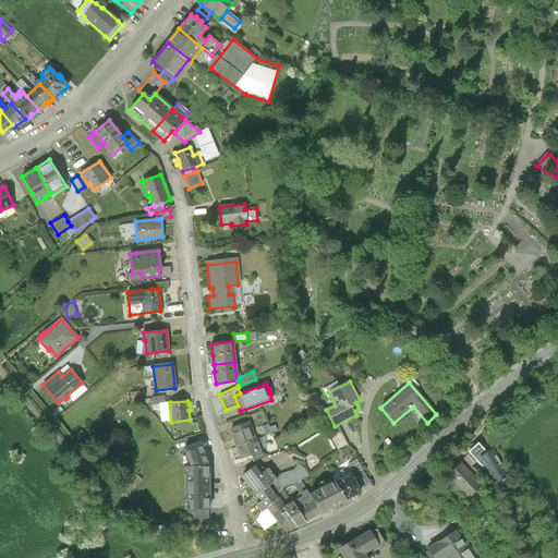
[(320,427),(315,419),(308,422),(313,431),(320,427)]
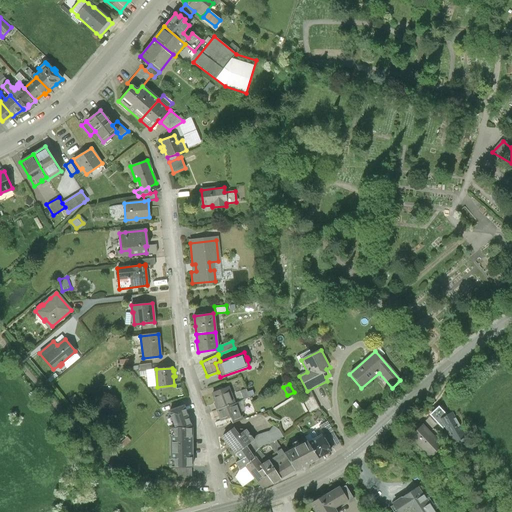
[(228,388),(212,393),(215,401),(214,402),(217,410),(234,403),(228,388)]
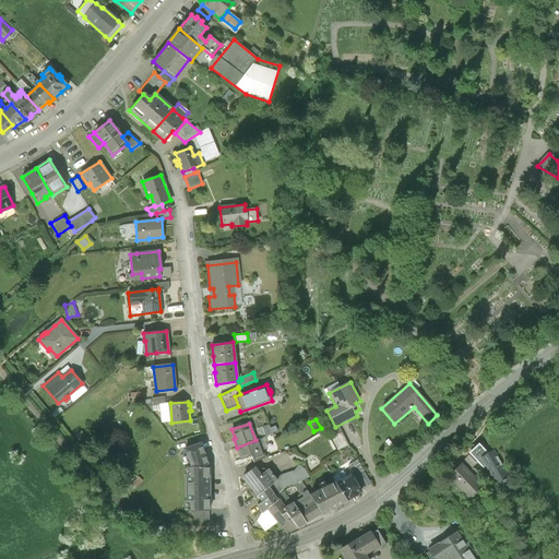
[(170,430),(174,440),(189,436),(187,426),(170,430)]
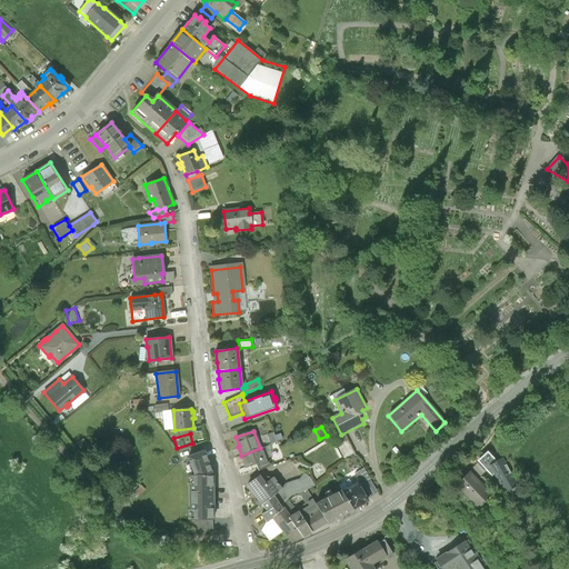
[(353,451),(345,435),(335,440),(343,457),(353,451)]
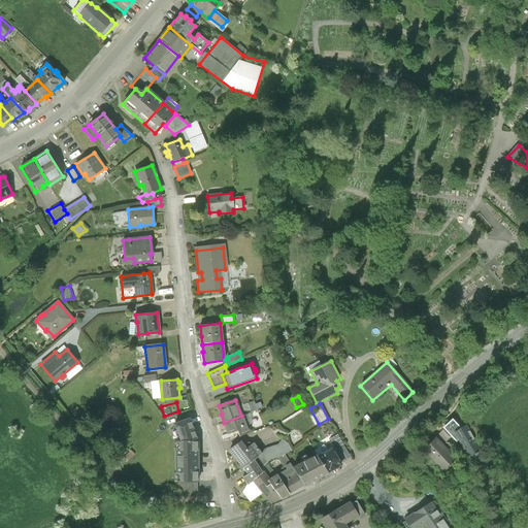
[(241,416),(224,423),(228,434),(237,431),(239,436),(251,432),(244,415),(241,416)]
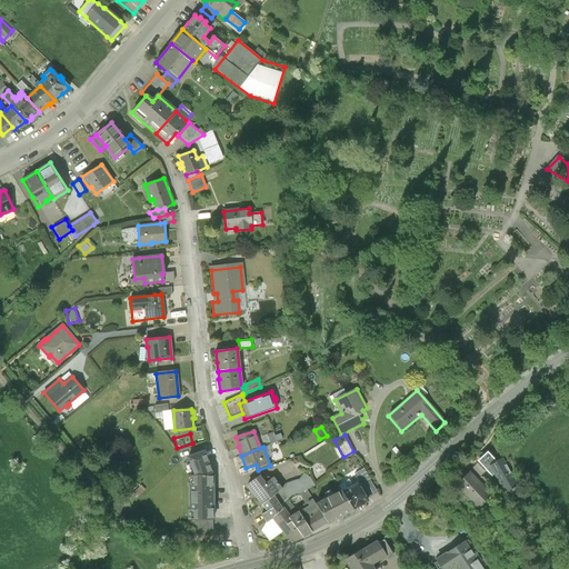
[(496,460),(487,450),(476,460),(491,476),(493,473),(505,492),(510,489),(511,490),(515,489),(513,487),(517,486),(501,457),(496,460)]
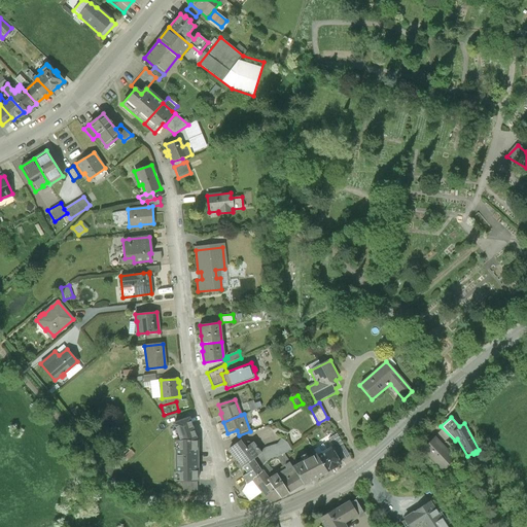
[(170,427),(174,443),(197,443),(190,419),(170,427)]
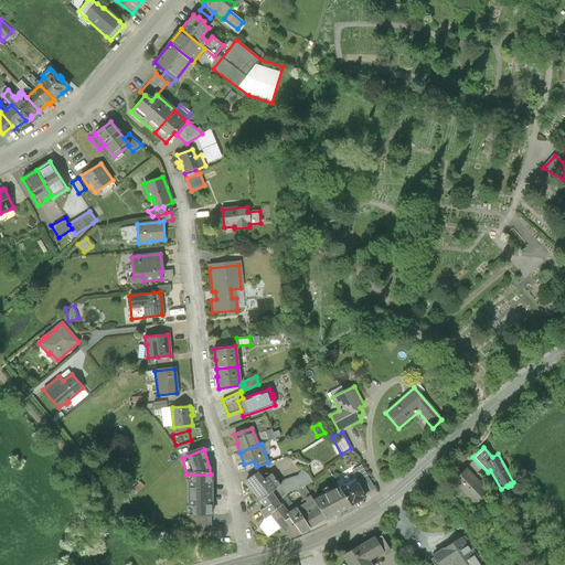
[(361,467),(353,471),(368,494),(375,489),(361,467)]
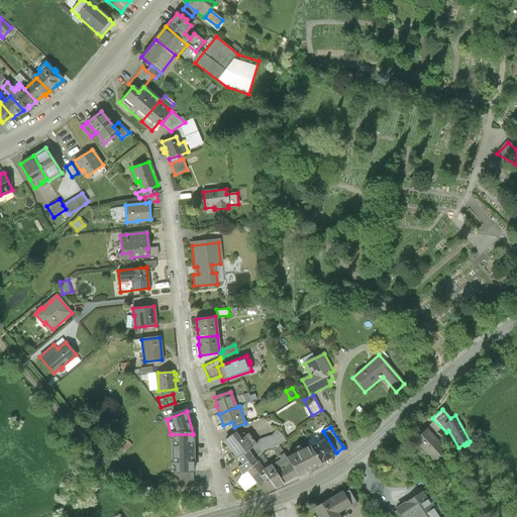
[(445,449),(426,429),(414,440),(433,460),(445,449)]
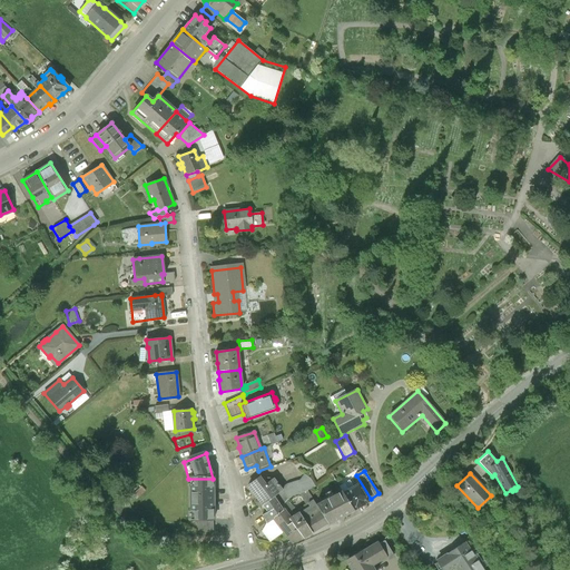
[(288,484),(282,489),(283,491),(274,497),(281,508),(287,499),(292,497),(307,491),(307,490),(314,488),(311,480),(304,475),(300,482),(288,484)]
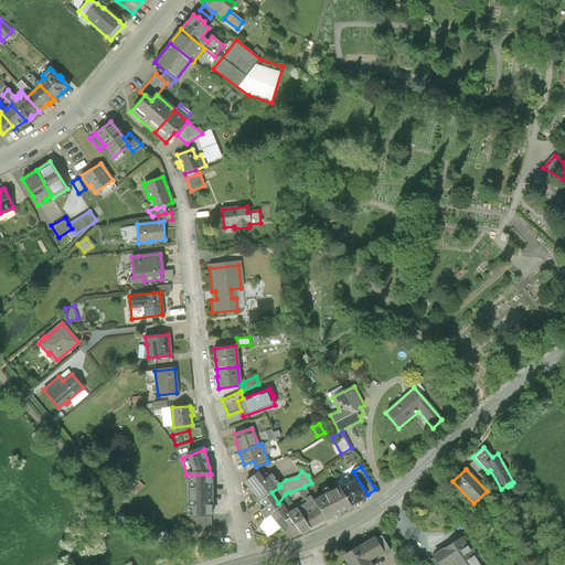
[(211,475),(187,475),(187,482),(189,482),(189,507),(188,507),(188,516),(196,515),(212,515),(211,475)]
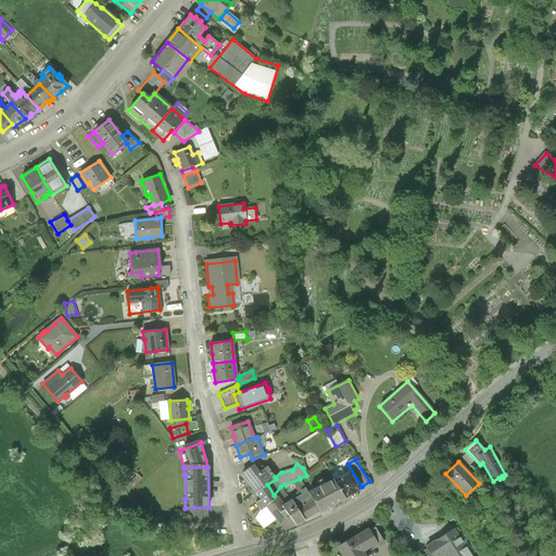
[(252,467),(242,475),(256,494),(267,484),(276,479),(275,477),(267,467),(257,474),(252,467)]
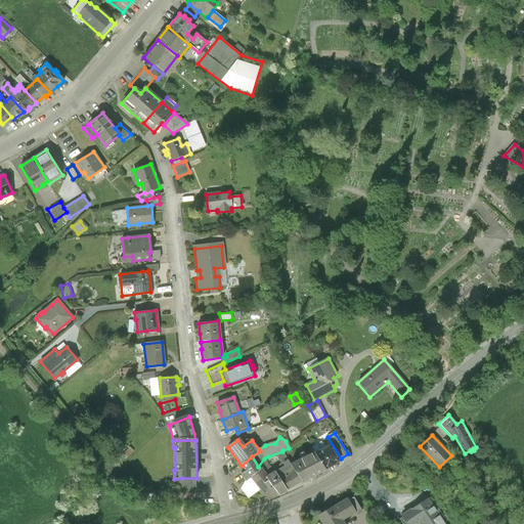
[(332,450),(329,445),(324,447),(320,442),(312,447),(315,451),(324,469),(338,461),(333,453),(336,451),(335,449),(332,450)]
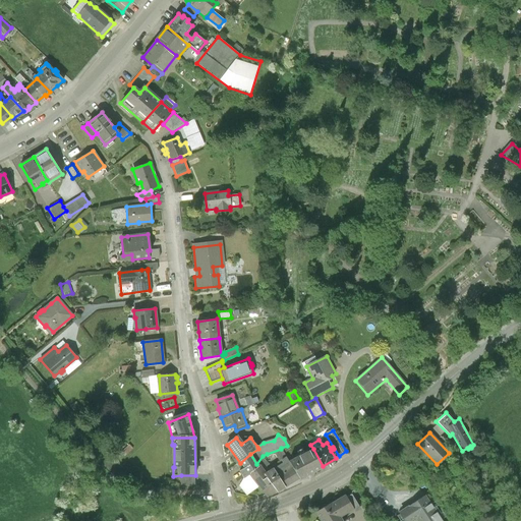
[(131,450),(127,446),(121,453),(125,457),(131,450)]
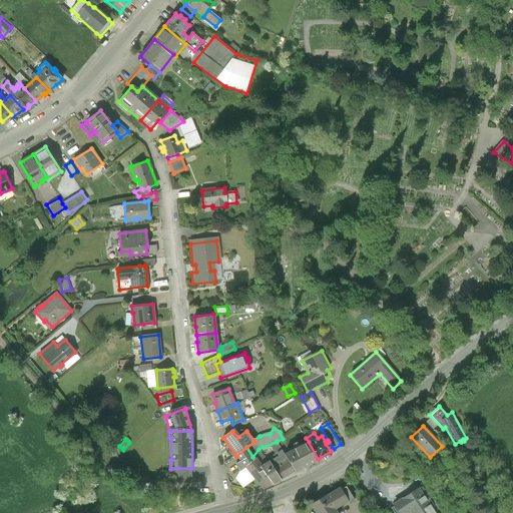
[(318,459),(309,442),(292,451),(301,468),(318,459)]
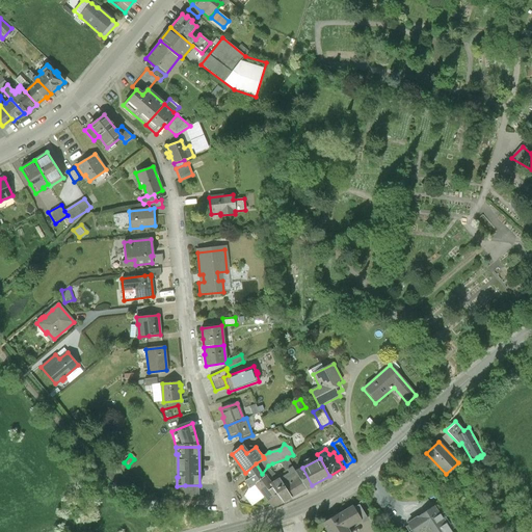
[(256,463),(245,473),(249,478),(245,481),(249,488),(254,485),(256,484),(255,484),(264,477),(262,474),(256,463)]
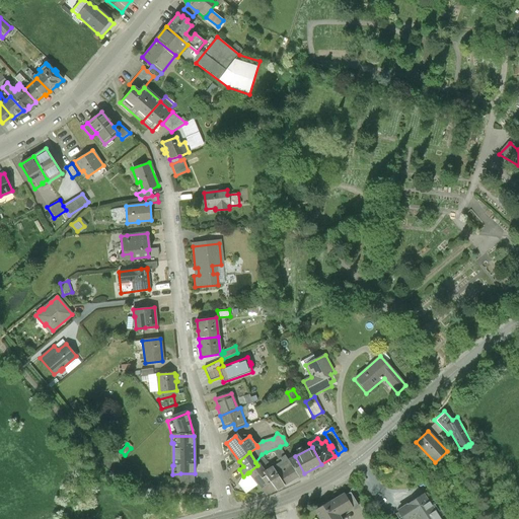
[(262,454),(255,462),(257,465),(258,464),(260,465),(268,461),(267,460),(262,454)]
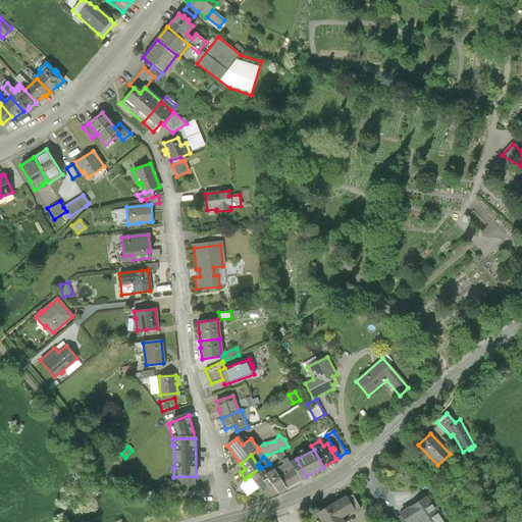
[(306,476),(297,459),(290,463),(294,469),(300,480),(306,476)]
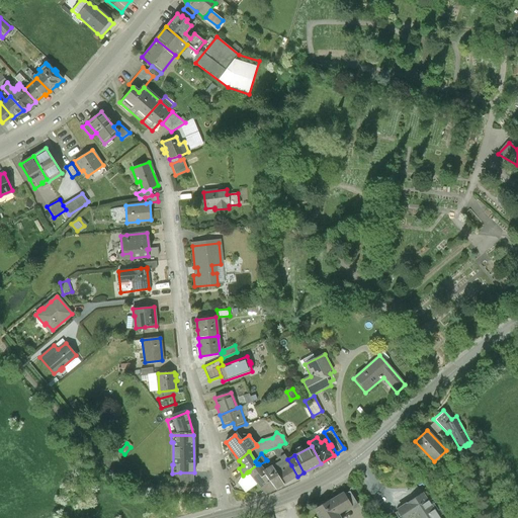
[(286,468),(282,461),(272,467),(283,485),(291,480),(284,469),(286,468)]
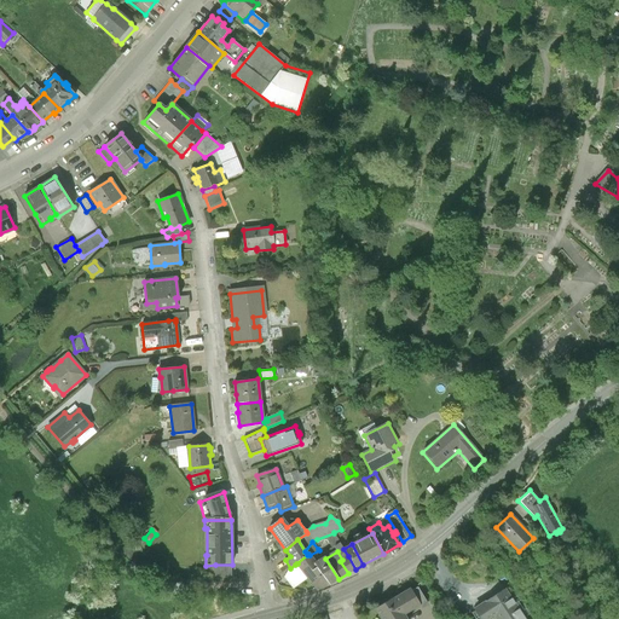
[(310,555),(308,554),(307,555),(296,563),(298,563),(317,591),(328,586),(314,565),(316,563),(310,555)]
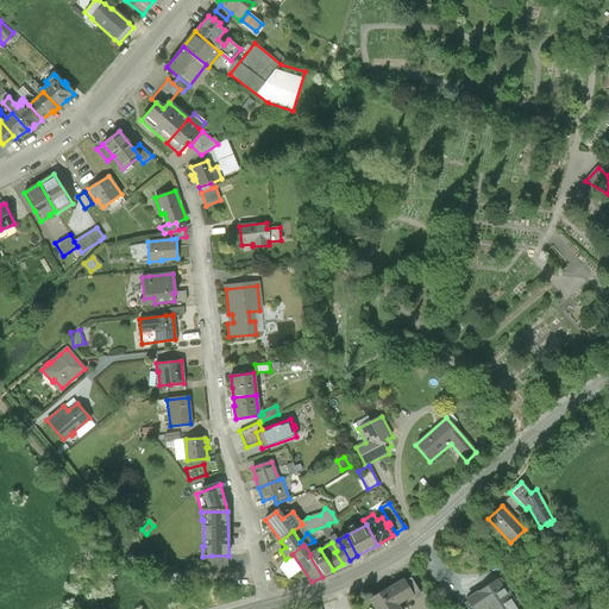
[(350,560),(343,547),(337,551),(334,552),(343,564),(350,560)]
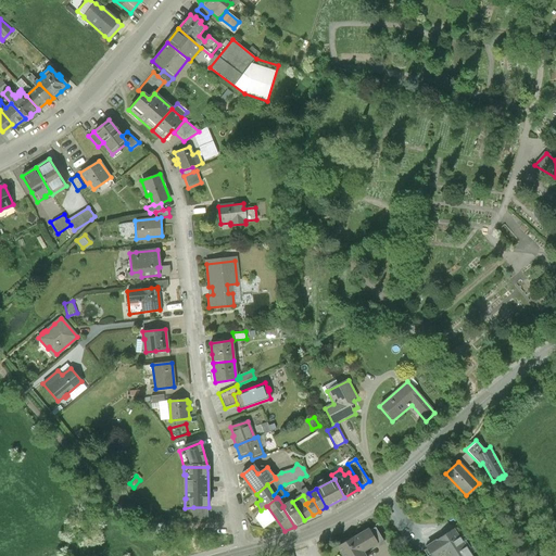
[(304,520),(292,502),(292,501),(283,506),(282,507),(294,527),(304,520)]
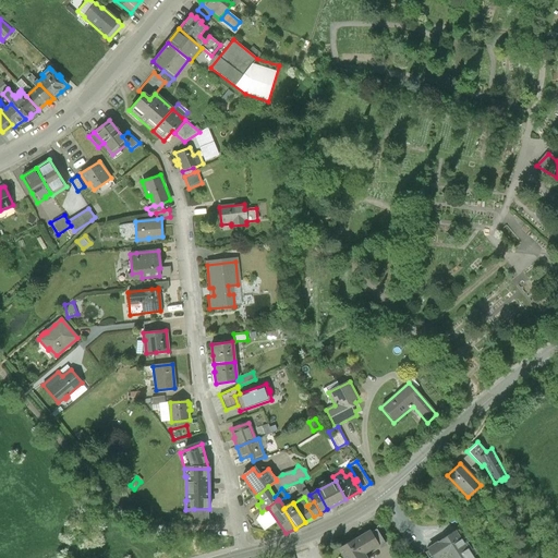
[(209,509),(194,509),(194,520),(199,521),(209,522),(209,509)]
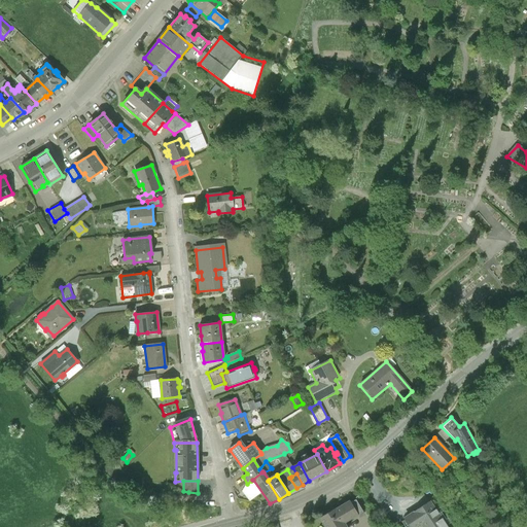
[(261,494),(251,481),(247,484),(246,485),(242,494),(250,502),(261,494)]
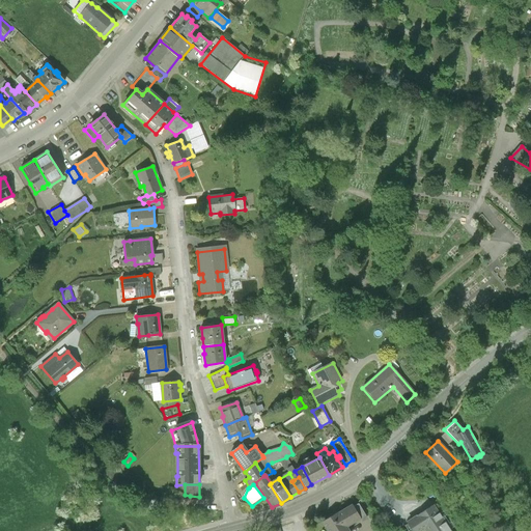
[(451,530),(434,502),(407,520),(414,530),(419,530),(424,528),(425,530),(451,530)]
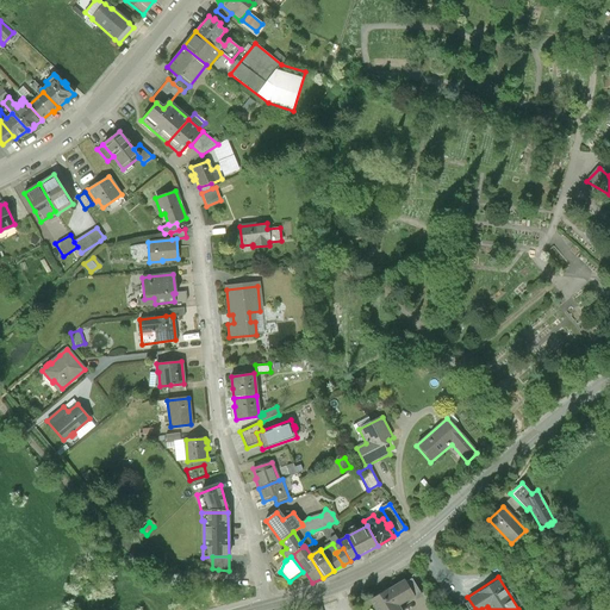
[(400,609),(398,605),(421,592),(412,579),(406,582),(404,579),(388,589),(387,587),(369,599),(375,609),(400,609)]
